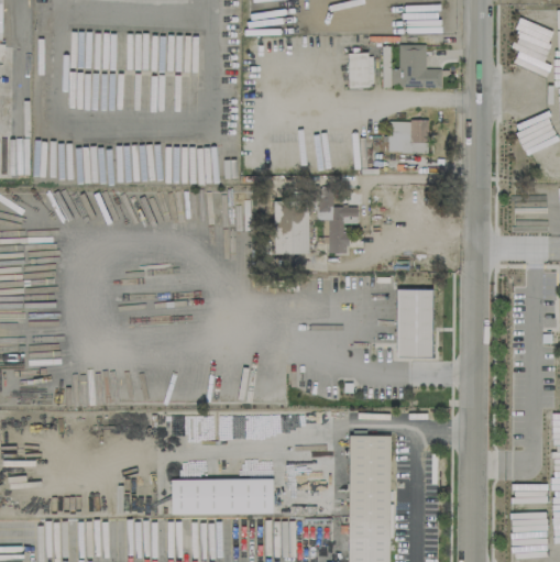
[(399,45),(399,69),(393,69),(393,88),(441,87),(441,69),(426,69),(426,45),(399,45)]
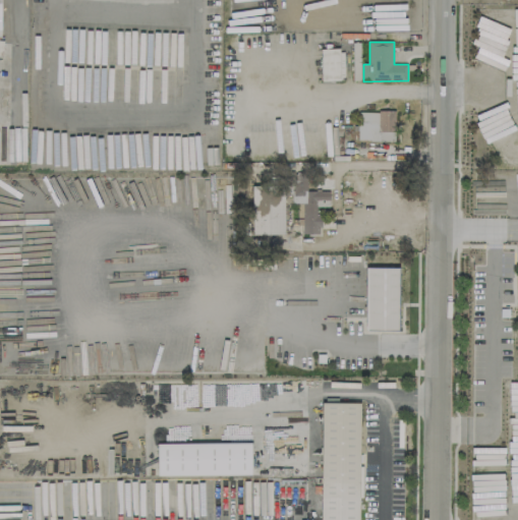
[(340,49),(323,50),(323,81),(341,80),(340,49)]
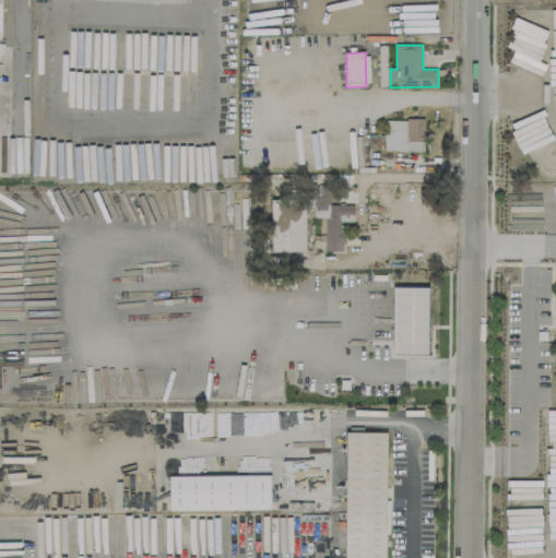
[(389,87),(388,57),(380,57),(381,87),(389,87)]
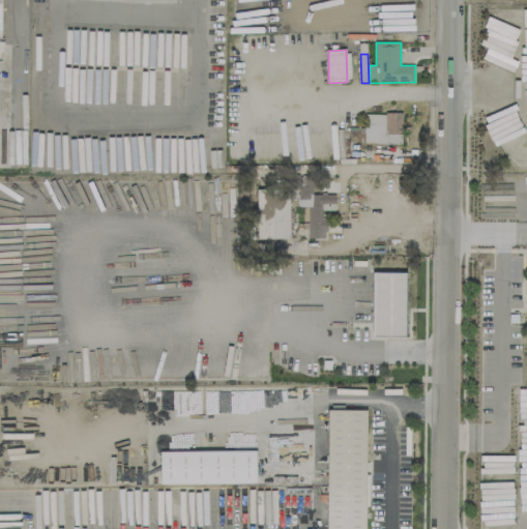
[(12,89),(0,88),(0,135),(12,135),(12,89)]
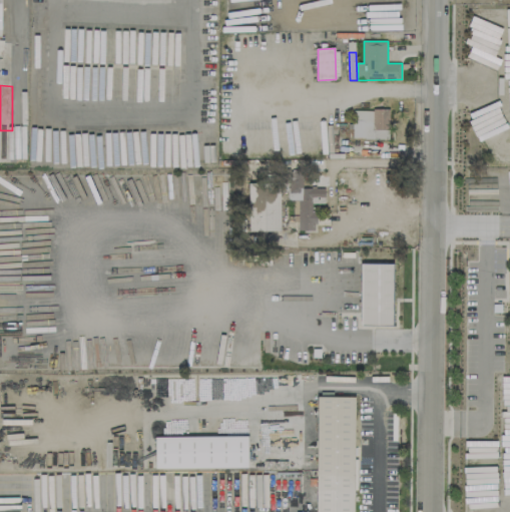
[(353,109),(353,129),(355,129),(355,138),(390,139),(391,110),(353,109)]
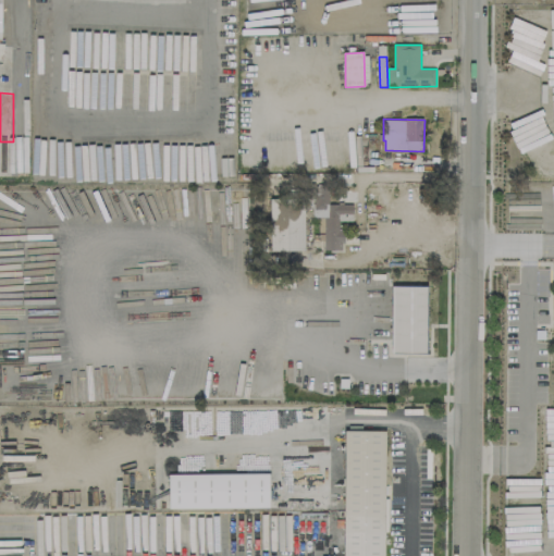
[(315,187),(315,219),(320,219),(320,241),(325,241),(325,250),(342,250),(342,221),(354,221),(354,205),(330,205),(330,187),(315,187)]
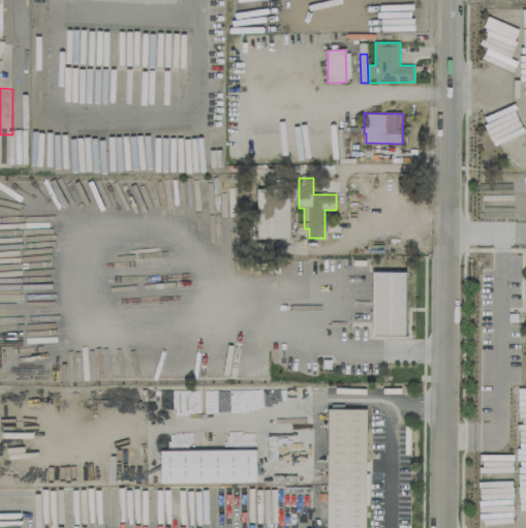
[(405,273),(373,272),(372,336),(405,337),(405,273)]
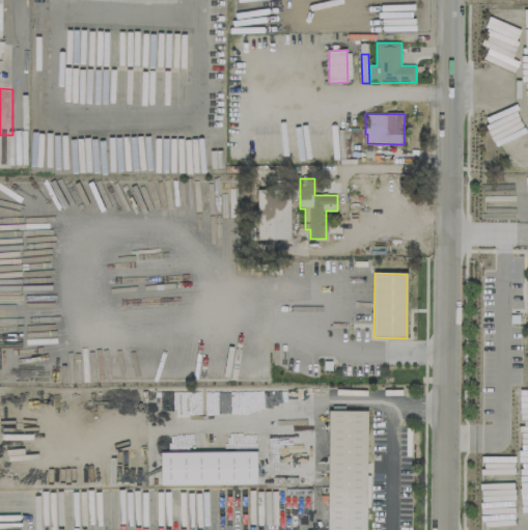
[(367,529),(368,412),(330,411),(328,529),(367,529)]
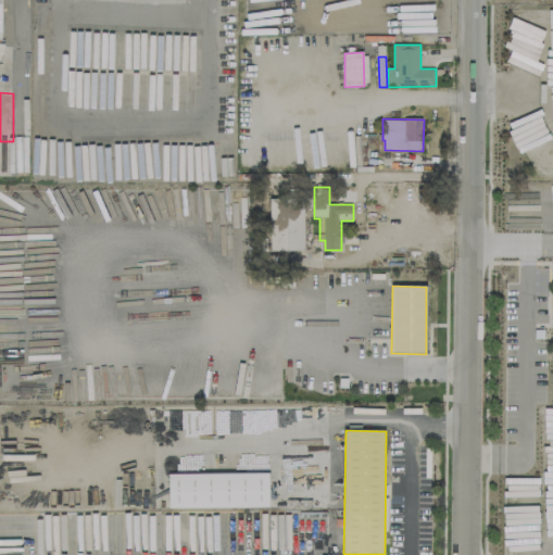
[(269,474),(170,474),(170,508),(269,507),(269,474)]
